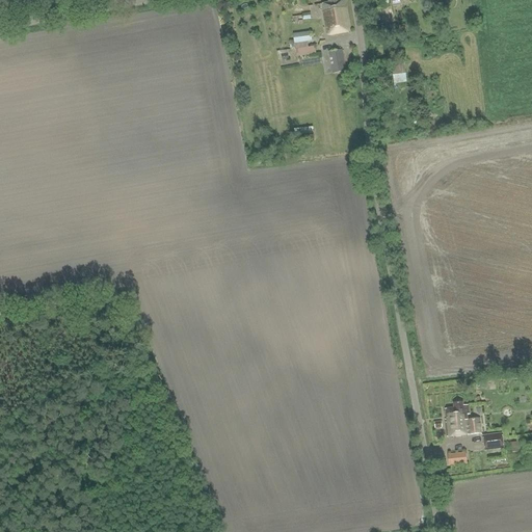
[(350,32),(345,1),(339,2),(338,0),(328,0),(329,3),(322,5),(327,35),(350,32)]
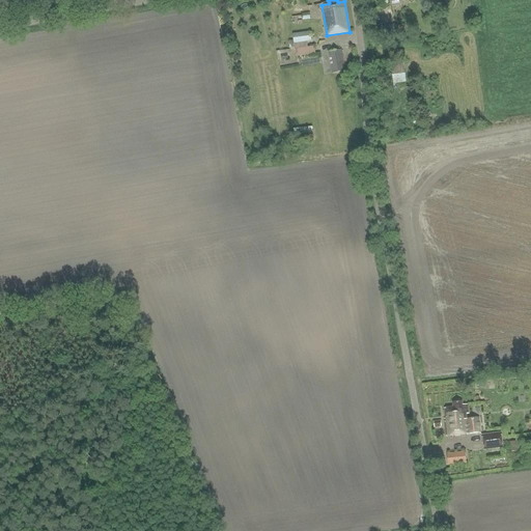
[(397,26),(384,29),(386,39),(399,36),(397,26)]
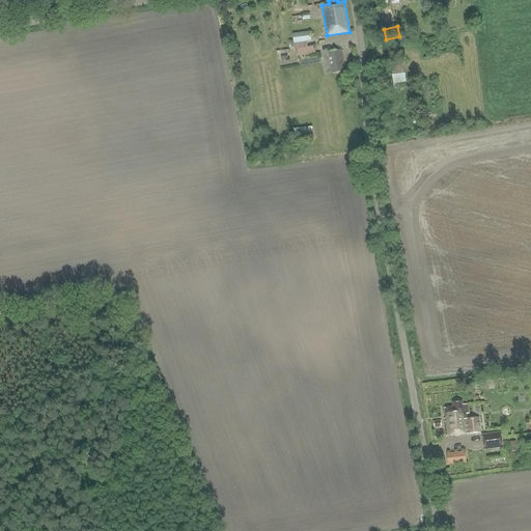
[(310,32),(292,34),(295,44),(311,42),(310,32)]
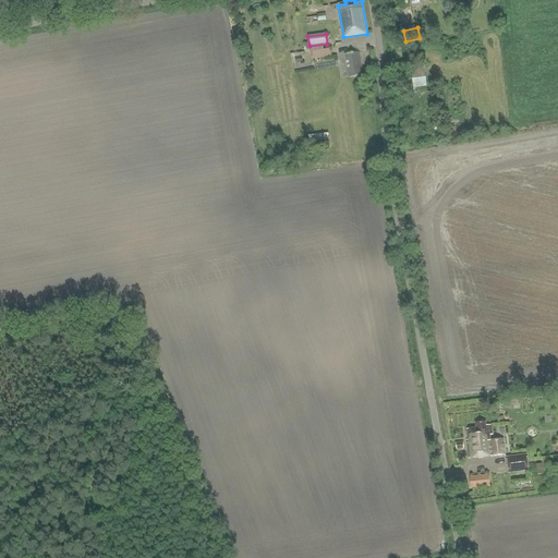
[(359,52),(344,56),(349,77),(363,75),(359,52)]
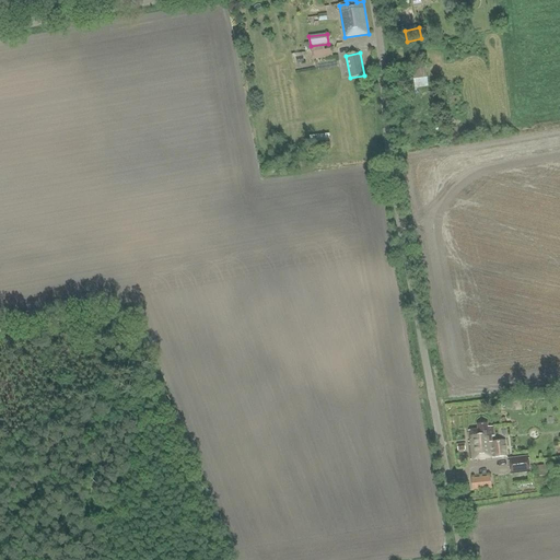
[(417,78),(417,88),(431,86),(431,77),(417,78)]
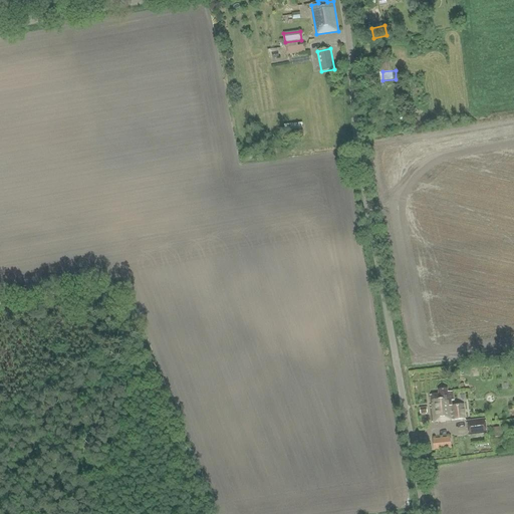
[(285,137),(304,135),(302,123),(284,125),(285,137)]
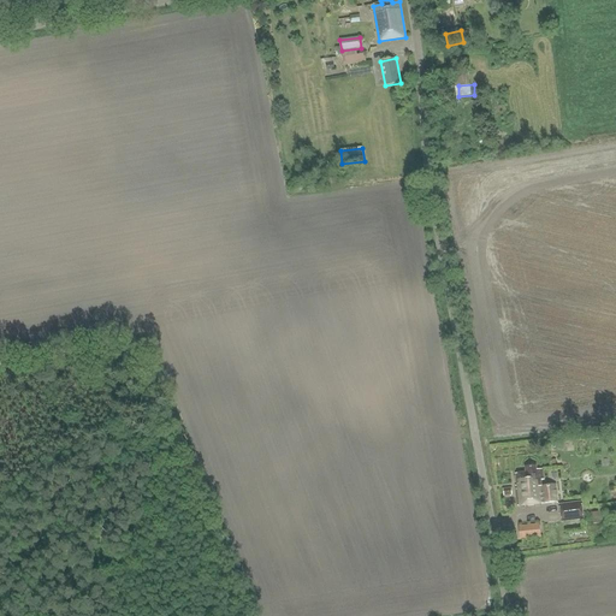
[(517,505),(555,502),(558,502),(556,485),(540,486),(540,480),(544,480),(543,469),(537,471),(535,467),(525,468),(526,473),(516,474),(517,486),(516,486),(517,505)]
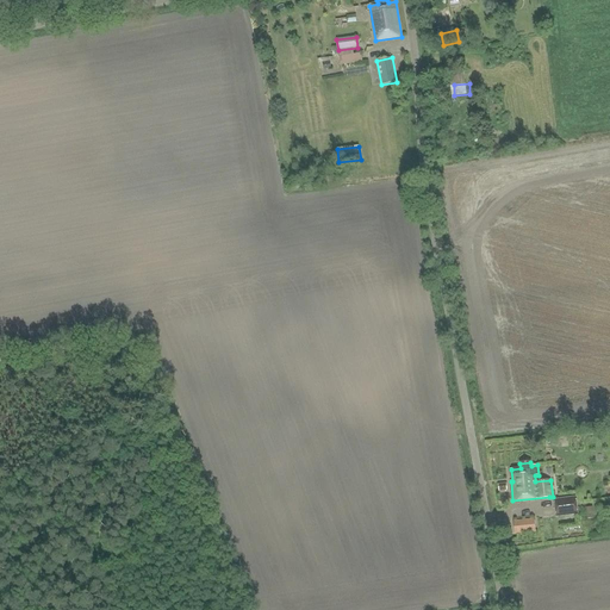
[(578,514),(576,497),(553,499),(555,517),(578,514)]
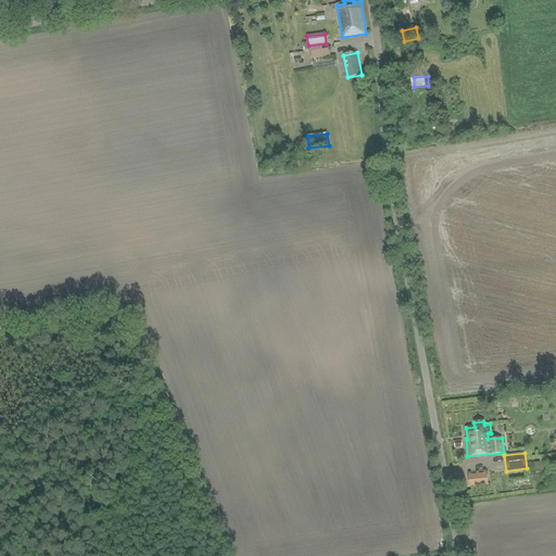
[(468,476),(469,487),(488,484),(487,474),(468,476)]
